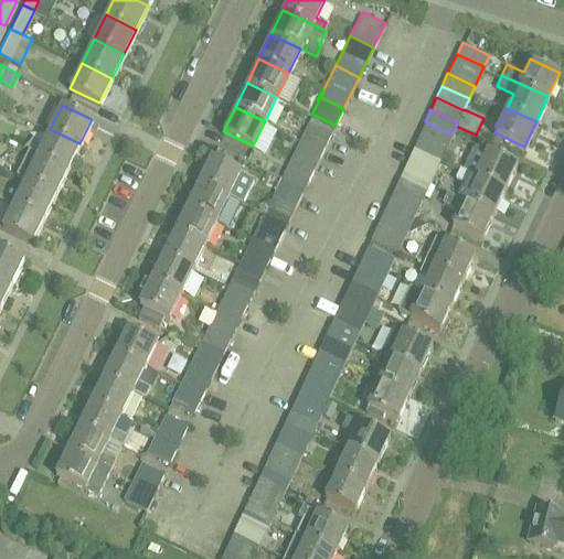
[(311,114),(296,146),(319,156),(334,125),(311,114)]
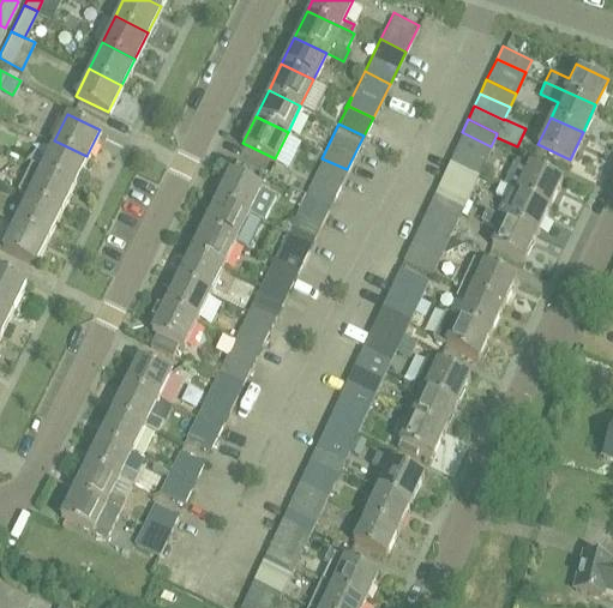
[(462,132),(455,146),(485,160),(491,146),(462,132)]
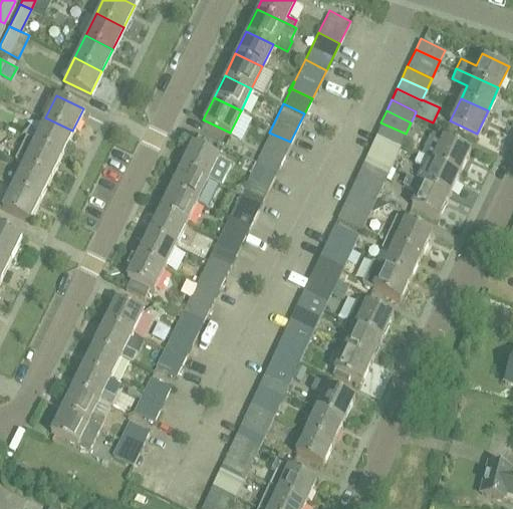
[(34,140),(61,153),(72,131),(45,117),(34,140)]
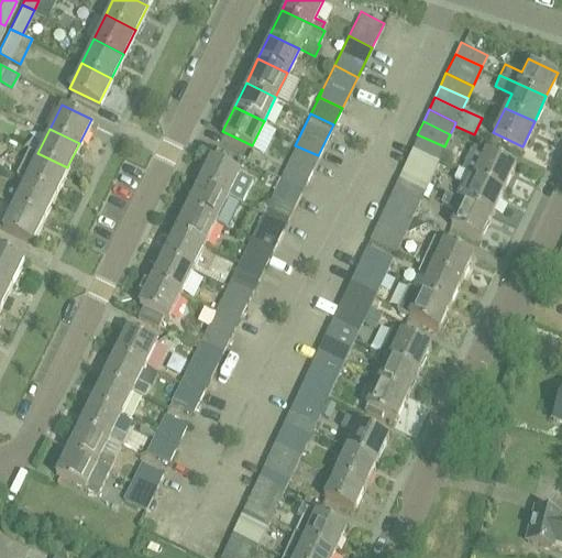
[(417,134),(411,146),(439,159),(444,146),(417,134)]
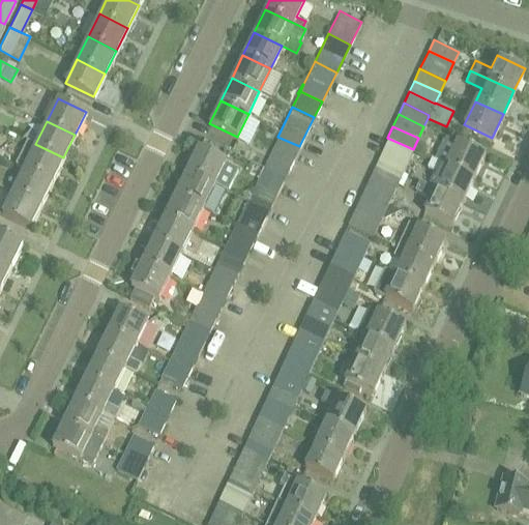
[(268,156),(289,168),(299,146),(277,137),(268,156)]
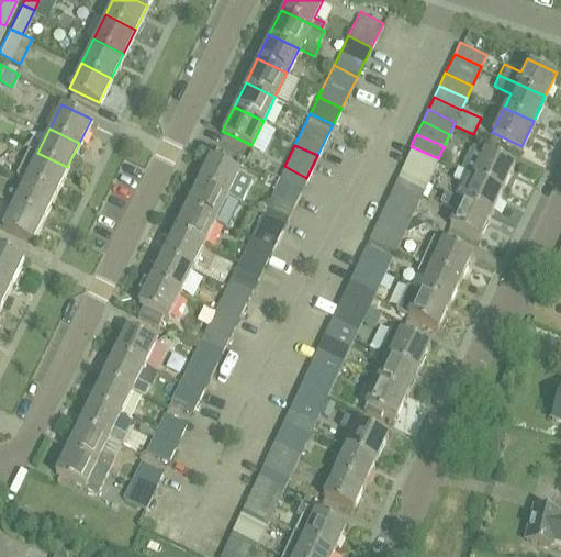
[(411,146),(402,164),(429,176),(438,158),(411,146)]
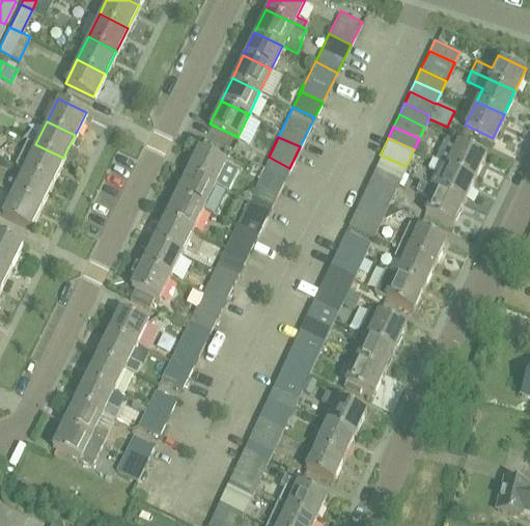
[(63,158),(35,144),(26,139),(15,162),(24,167),(52,181),(63,158)]
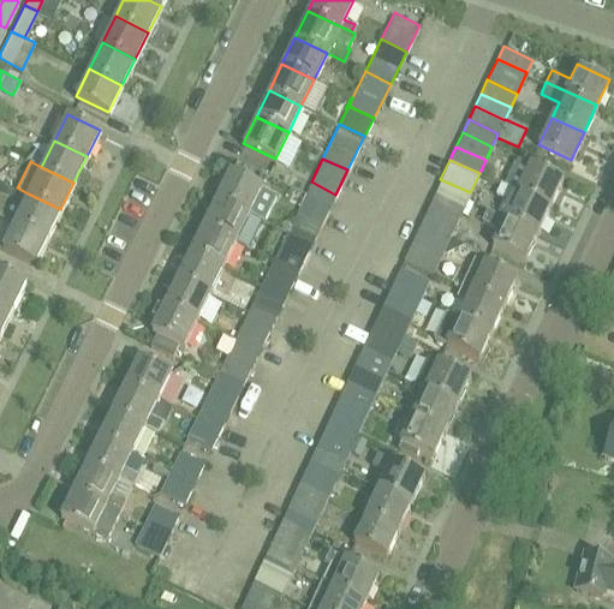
[(517,190),(549,204),(562,178),(530,162),(518,190),(517,190)]
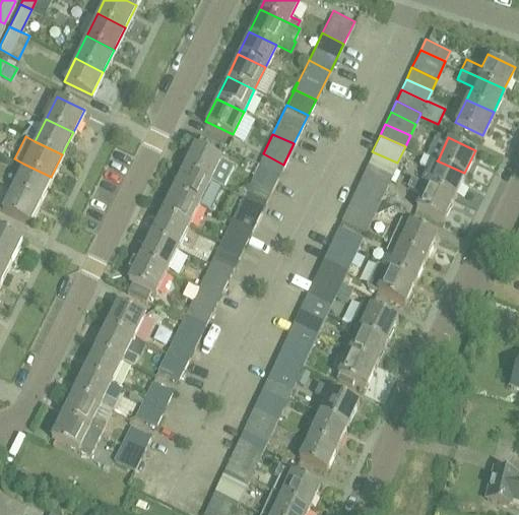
[(184,166),(211,178),(221,156),(195,143),(184,166)]
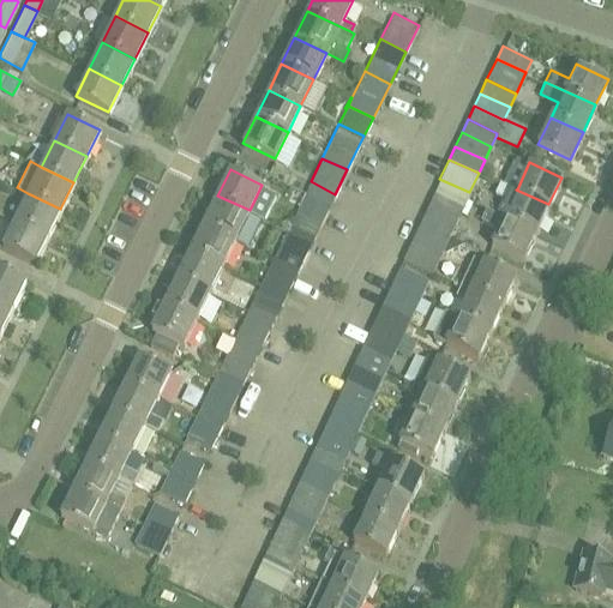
[(439,179),(433,192),(463,205),(467,198),(469,192),(439,179)]
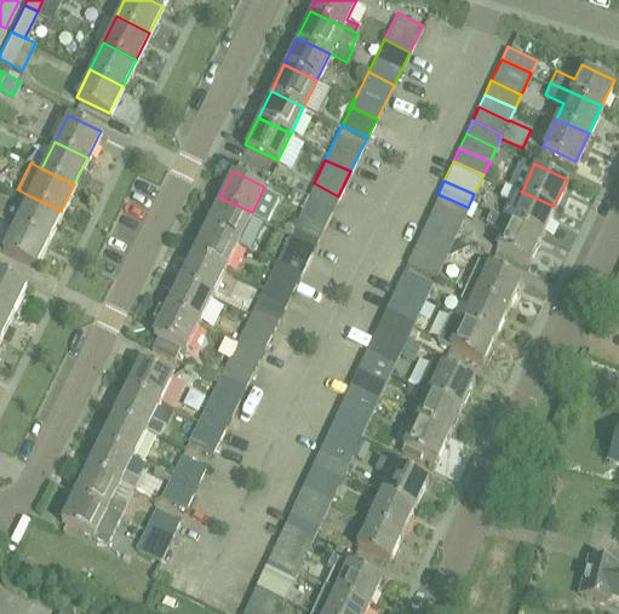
[(298,213),(325,224),(338,196),(314,183),(298,213)]
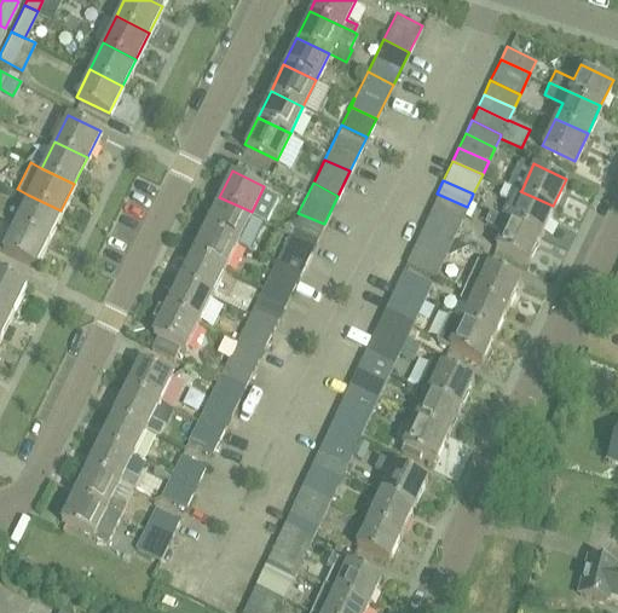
[(508,218),(541,232),(553,206),(520,191),(521,191),(504,183),(498,195),(515,202),(508,217),(508,218)]
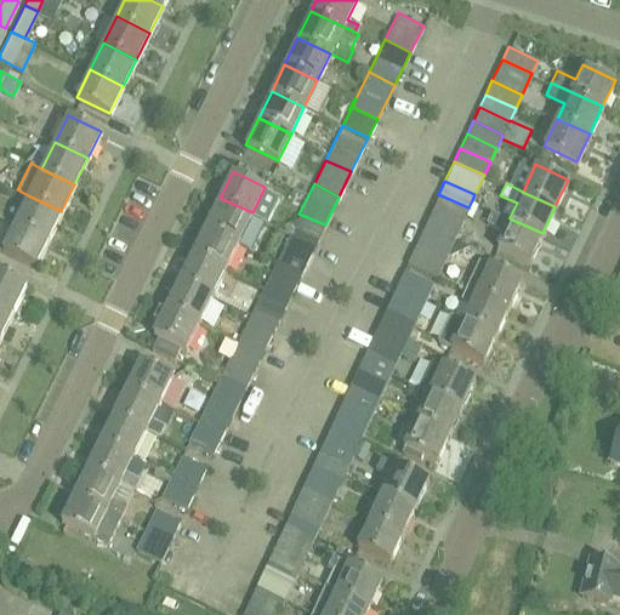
[(438,194),(432,208),(462,221),(466,212),(471,215),(477,203),(472,200),(468,208),(438,194)]
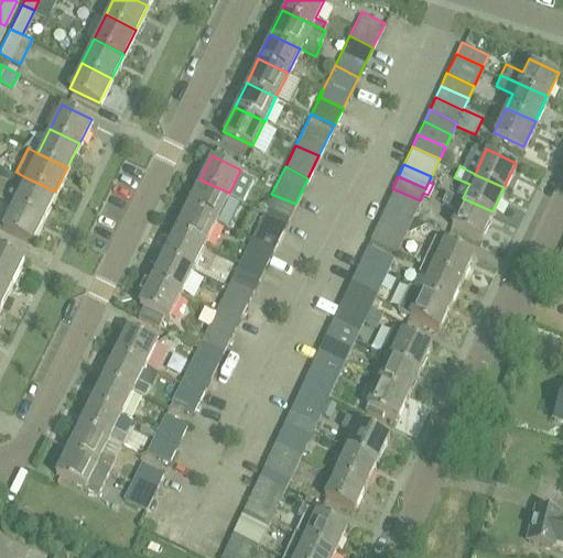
[(14,201),(44,216),(55,192),(25,177),(14,201)]
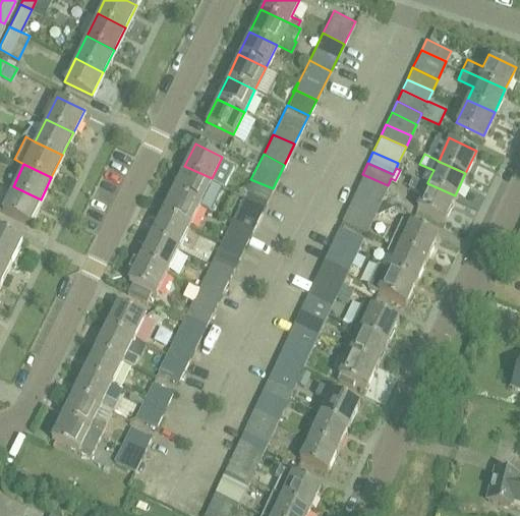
[(173,188),(200,202),(212,178),(184,166),(173,188)]
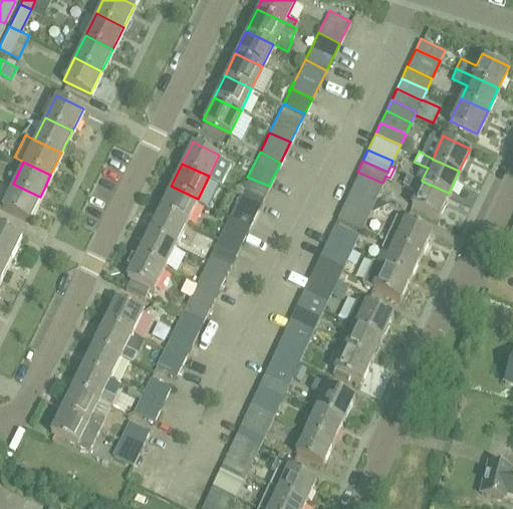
[(357,172),(352,183),(377,194),(382,183),(357,172)]
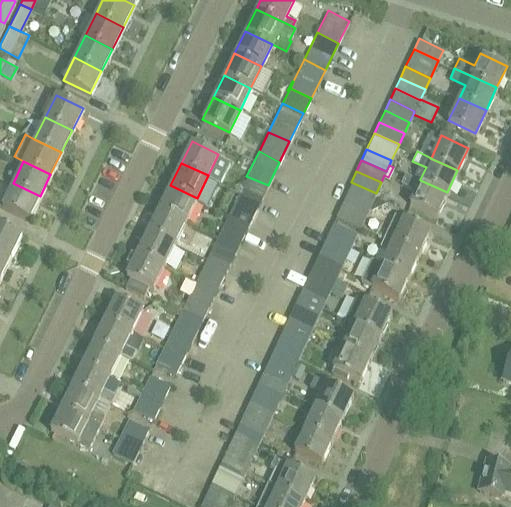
[(409,202),(436,215),(447,192),(420,180),(420,179),(405,172),(400,182),(416,189),(409,202)]
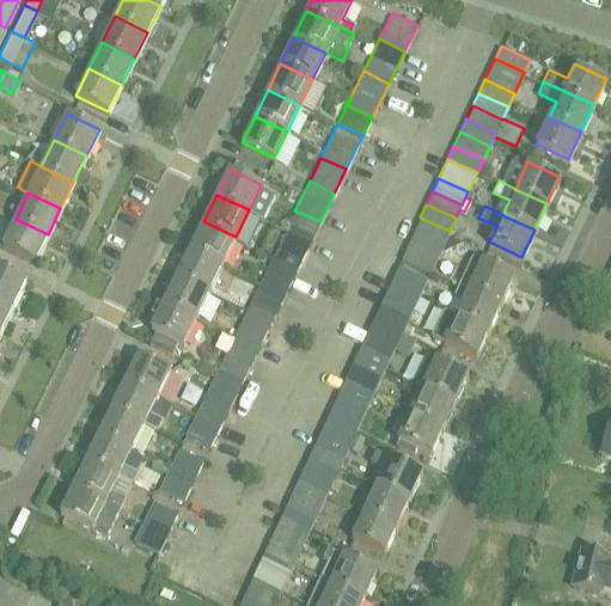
[(289,221),(315,234),(321,221),(294,210),(289,221)]
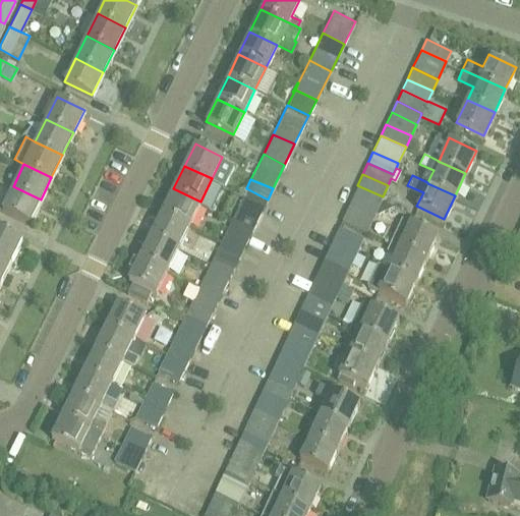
[(352,196),(378,208),(383,196),(357,185),(352,196)]
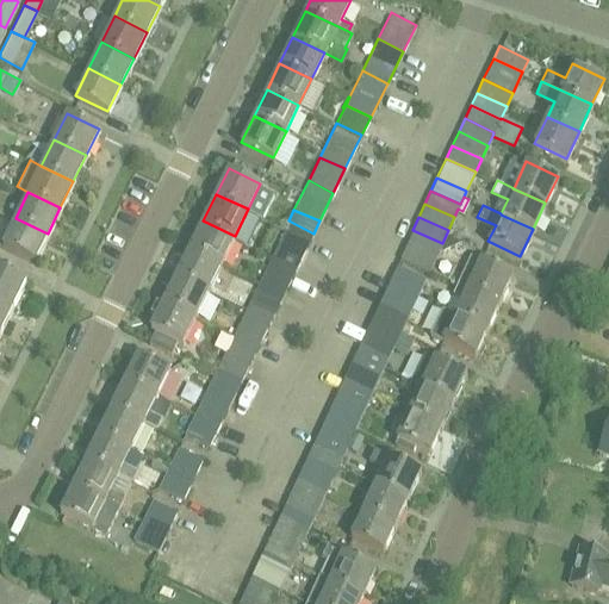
[(2,244),(35,260),(48,234),(16,218),(2,244)]
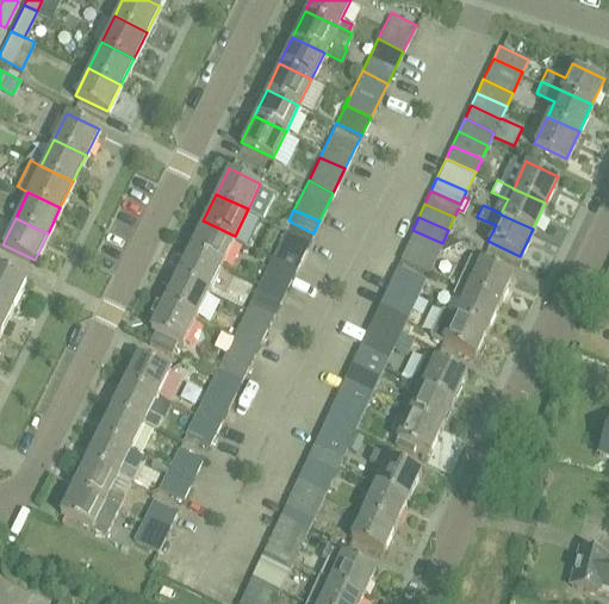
[(190,247),(221,262),(235,236),(203,220),(190,247)]
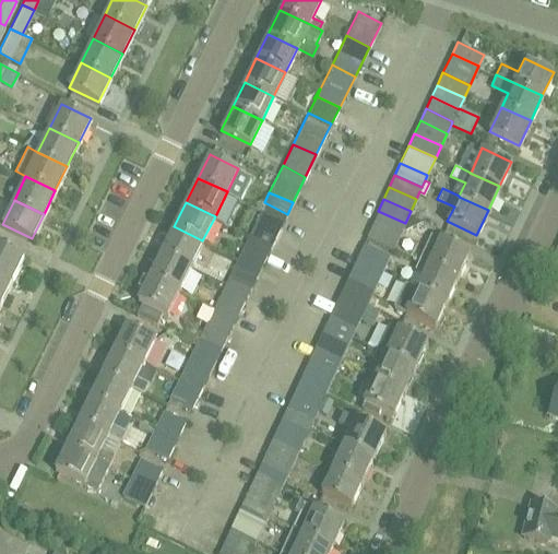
[(249,233),(273,244),(287,214),(264,202),(249,233)]
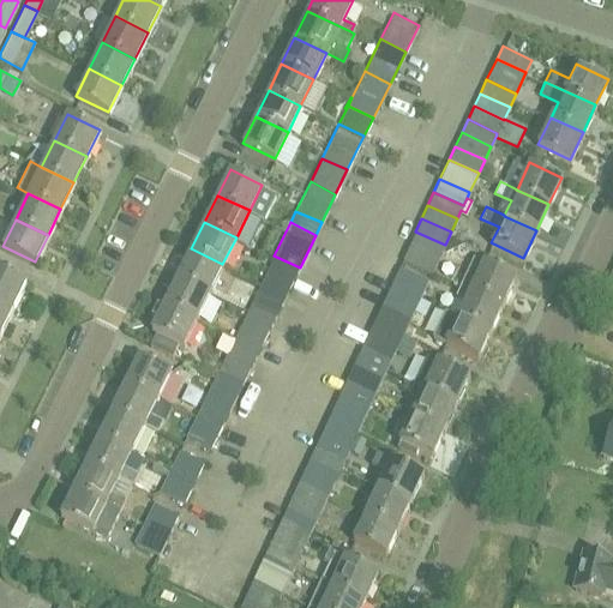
[(409,245),(439,258),(443,248),(445,245),(415,232),(409,245)]
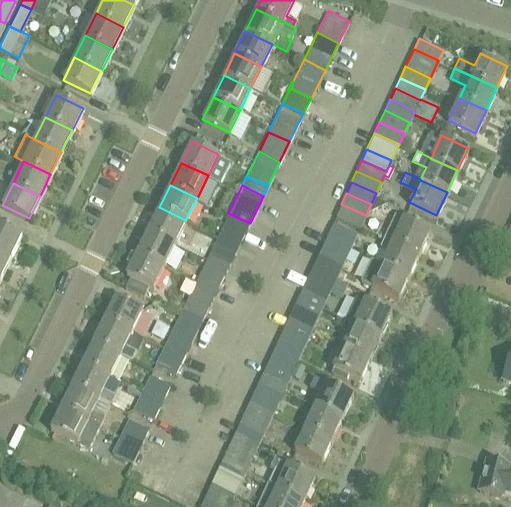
[(371,204),(369,207),(371,208),(386,201),(374,196),(371,204)]
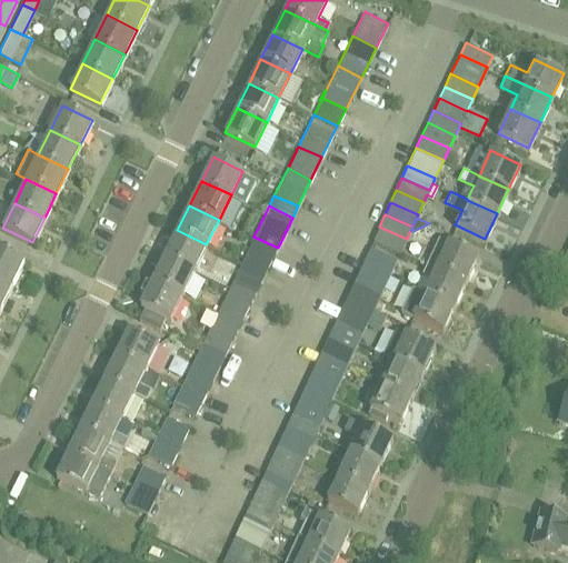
[(372,240),(400,252),(407,239),(379,227),(372,240)]
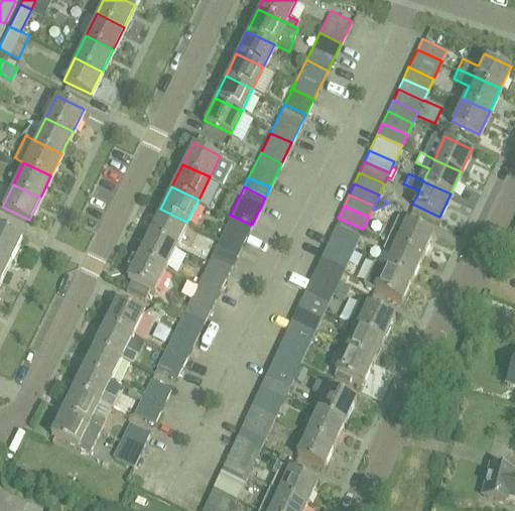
[(149,231),(176,244),(186,222),(160,209),(149,231)]
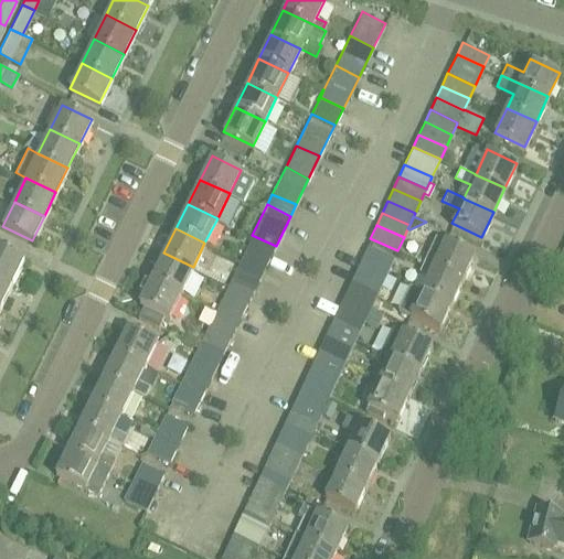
[(236,267),(259,278),(276,246),(252,235),(236,267)]
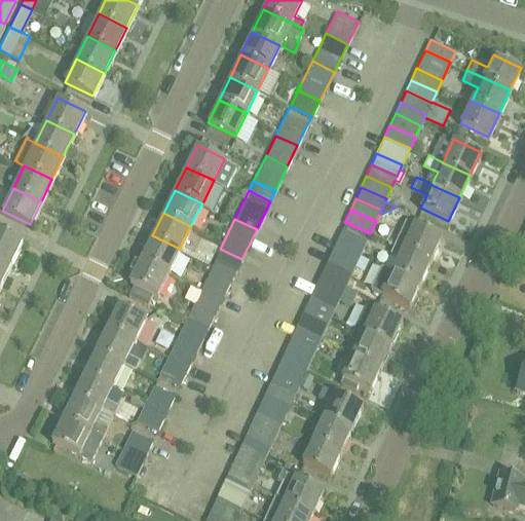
[(394,243),(430,259),(441,236),(405,219),(394,243)]
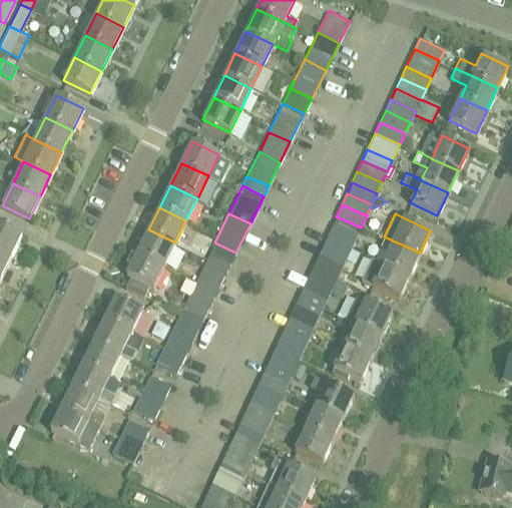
[(333,221),(328,232),(353,243),(358,233),(333,221)]
